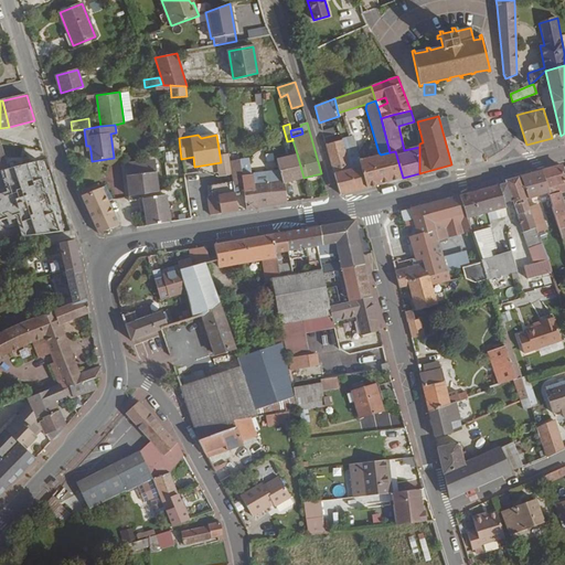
[(342,140),(326,145),(334,173),(350,169),(342,141),(342,140)]
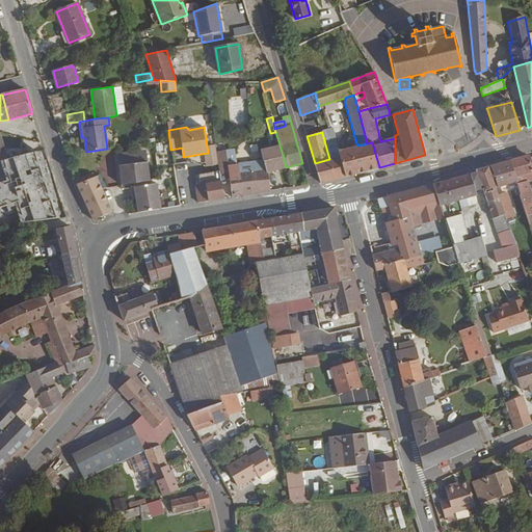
[(322,133),(329,159),(340,157),(338,151),(336,142),(330,144),(326,132),(322,133)]
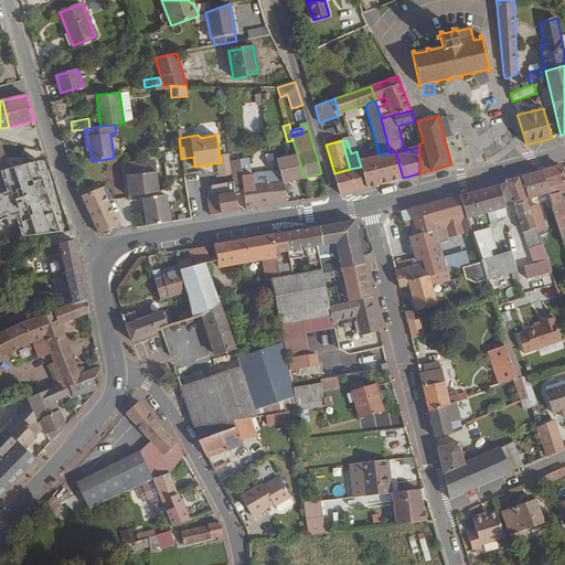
[(376,185),(403,178),(395,151),(390,152),(381,155),(369,158),(376,185)]
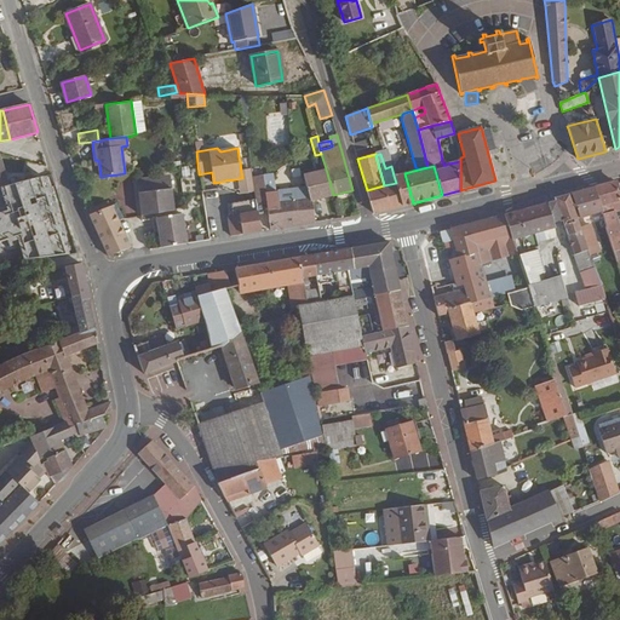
[(182,179),(190,178),(189,167),(181,167),(182,179)]
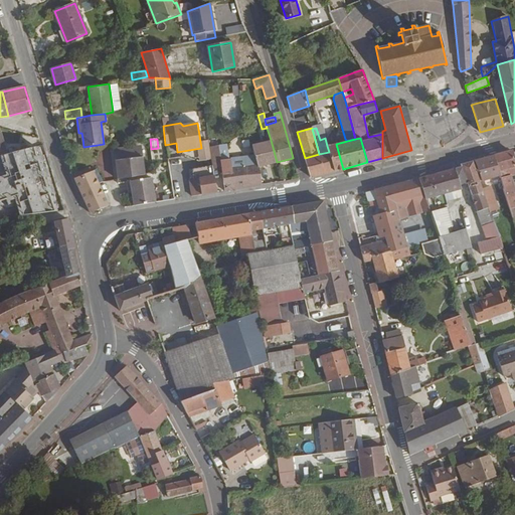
[(271,140),(251,145),(254,156),(259,167),(260,167),(277,162),(271,140)]
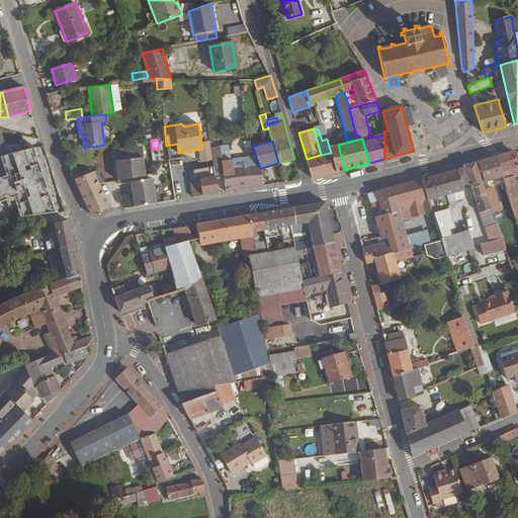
[(228,145),(220,146),(222,161),(231,160),(228,145)]
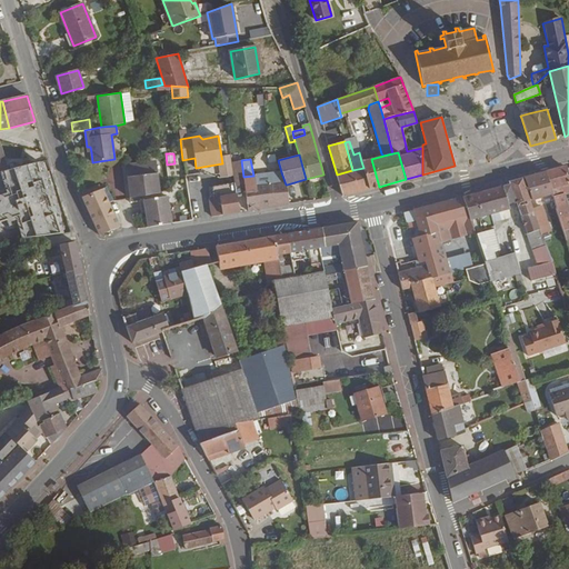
[(371,159),(361,161),(363,168),(368,189),(375,188),(379,187),(371,159)]
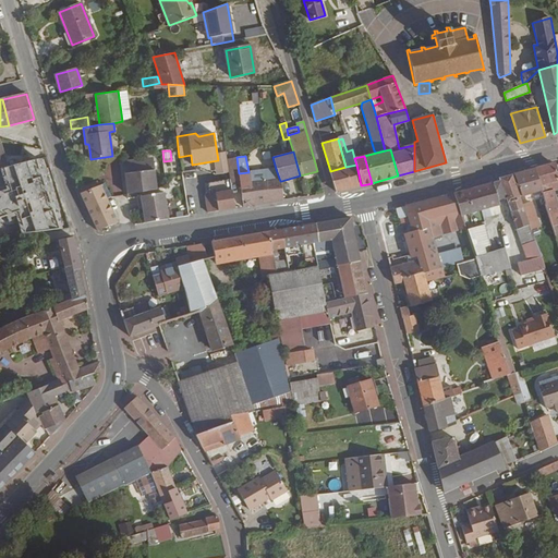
[(123,161),(128,194),(157,190),(153,157),(123,161)]
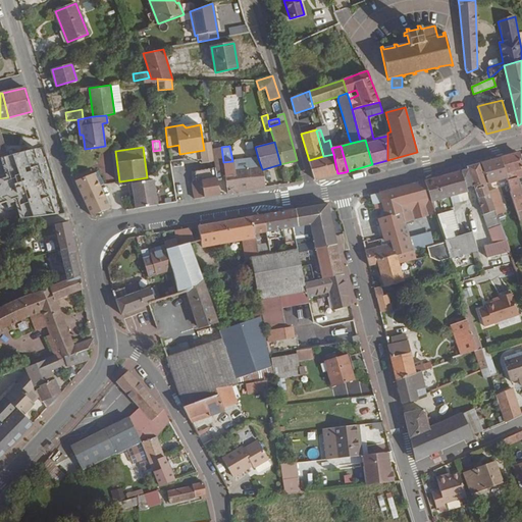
[(215,169),(215,170),(223,168),(227,194),(265,188),(263,169),(262,169),(258,158),(233,162),(233,161),(232,161),(223,162),(221,147),(212,149),(213,155),(215,169)]
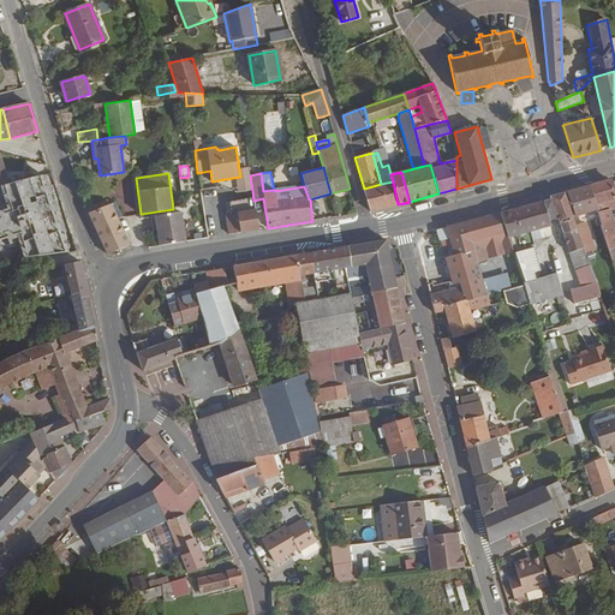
[(381,184),(364,189),(370,212),(398,204),(393,181),(381,184)]
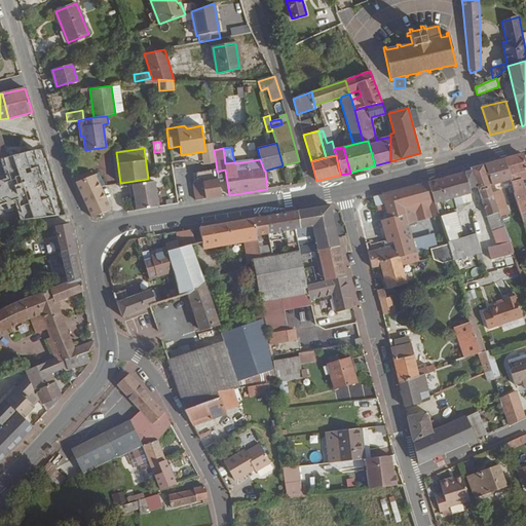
[(525,178),(525,167),(523,155),(504,159),(510,180),(520,214),(525,212),(525,192),(522,180),(525,178)]
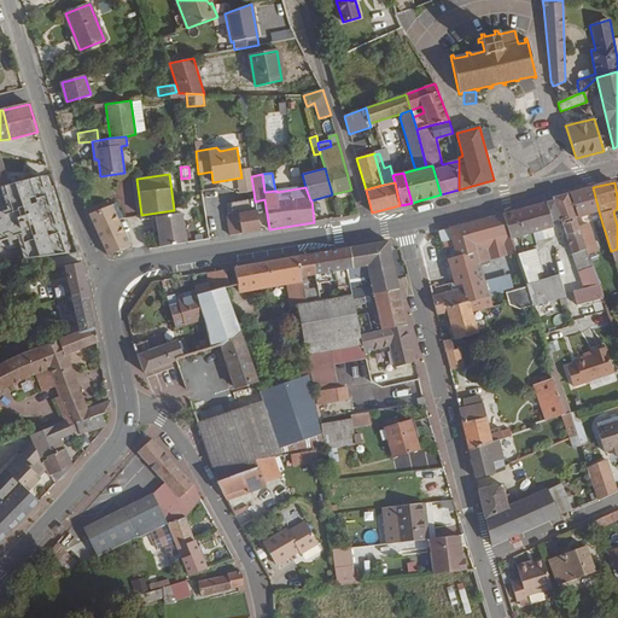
[(599,211),(593,187),(570,193),(578,217),(599,211)]
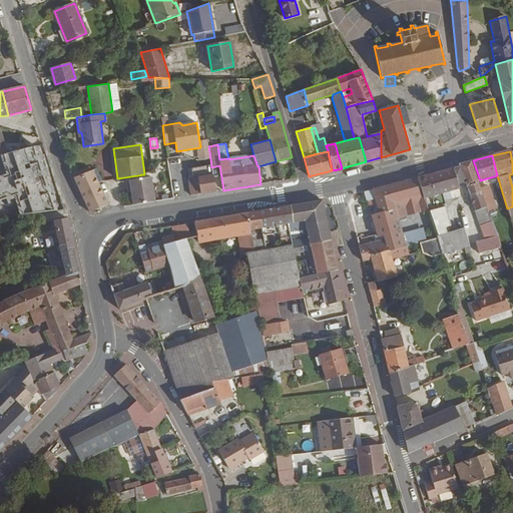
[(480,188),(471,161),(459,164),(460,166),(453,168),(458,184),(466,181),(470,194),(481,191),(480,188)]
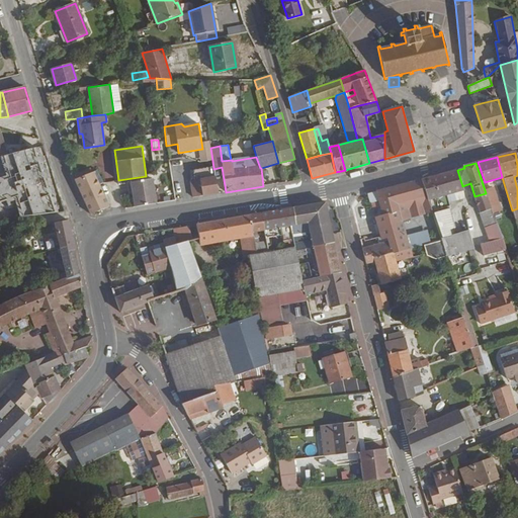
[(190,181),(193,197),(219,193),(216,177),(214,177),(213,169),(213,168),(200,170),(193,171),(194,180),(190,181)]
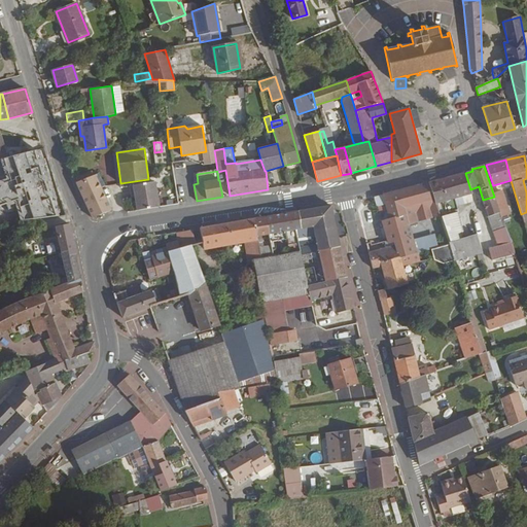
[(472,202),(471,195),(470,189),(465,173),(428,183),(434,200),(435,204),(440,217),(457,212),(459,212),(457,207),(472,202)]
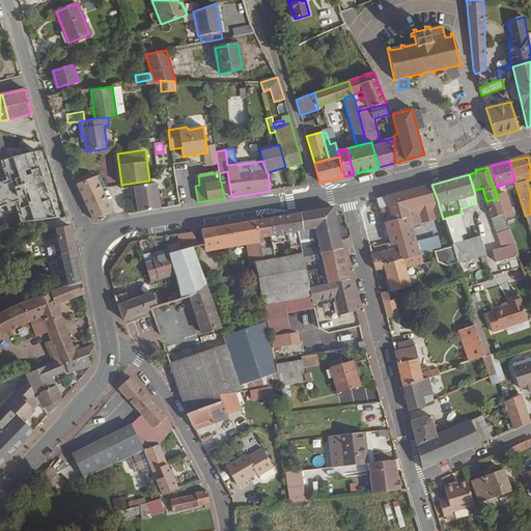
[(95,176),(77,184),(92,220),(112,212),(95,176)]
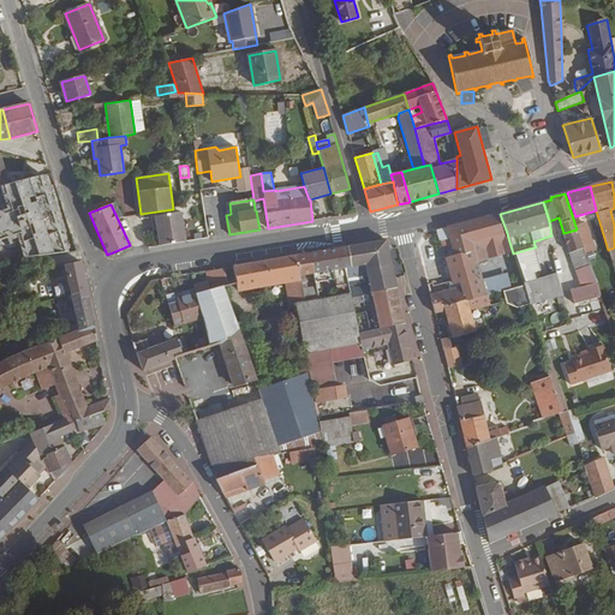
[(157,230),(160,245),(185,242),(180,212),(150,216),(153,227),(156,226),(157,230)]
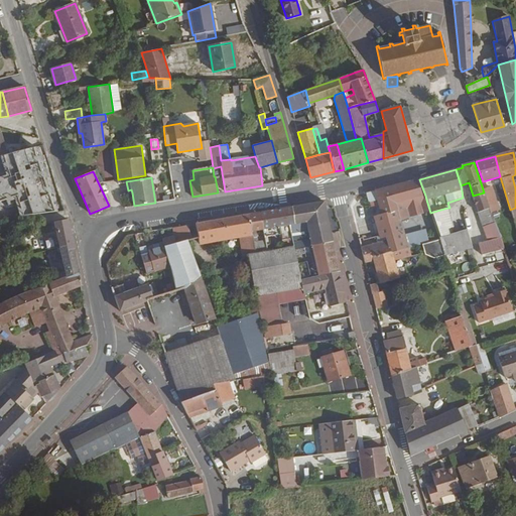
[(116,179),(104,182),(110,207),(122,204),(116,179)]
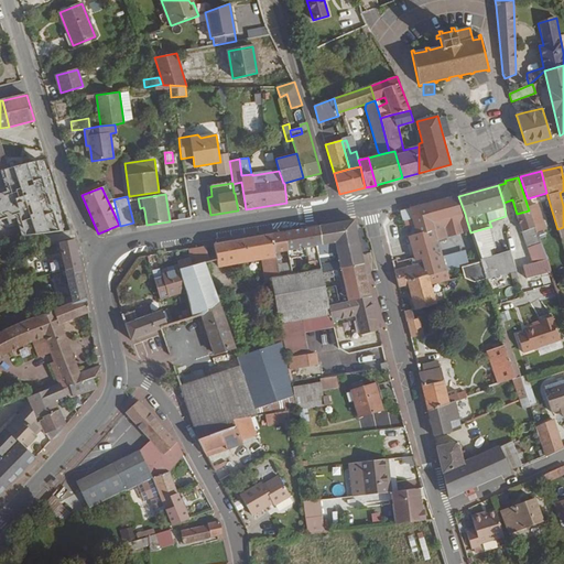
[(465,214),(458,196),(440,201),(443,215),(440,216),(442,220),(465,214)]
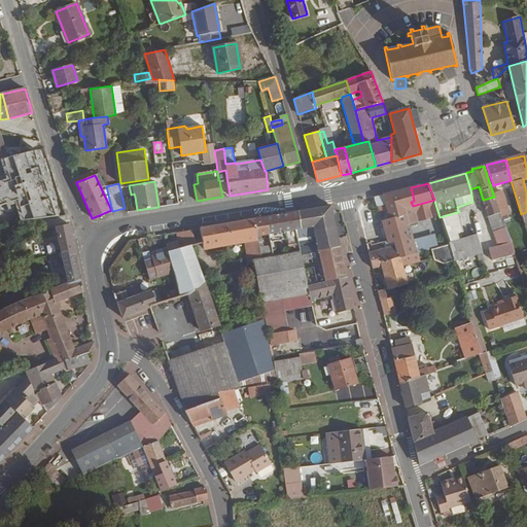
[(425,250),(418,221),(413,206),(411,202),(407,188),(382,196),(374,198),(376,205),(379,207),(380,212),(387,210),(389,218),(382,221),(385,234),(374,237),(365,240),(366,246),(387,241),(388,243),(394,242),(395,246),(369,253),(370,260),(380,258),(380,261),(418,252),(425,250)]
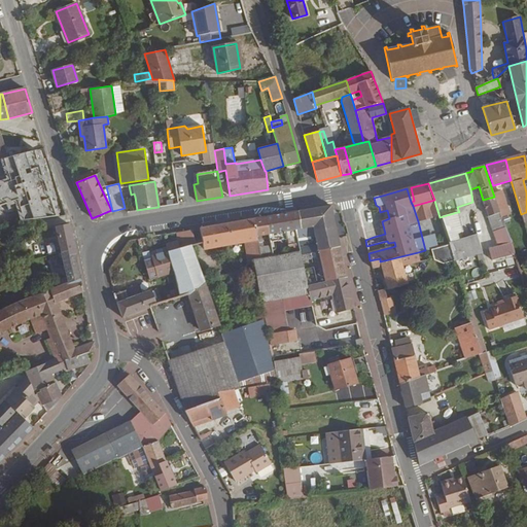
[(511,214),(502,190),(493,194),(494,197),(499,213),(501,217),(511,214)]
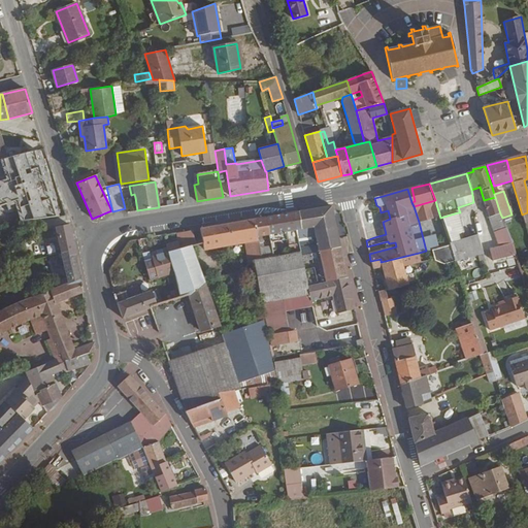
[(500,213),(495,197),(484,200),(486,205),(500,246),(513,243),(502,218),(500,213)]
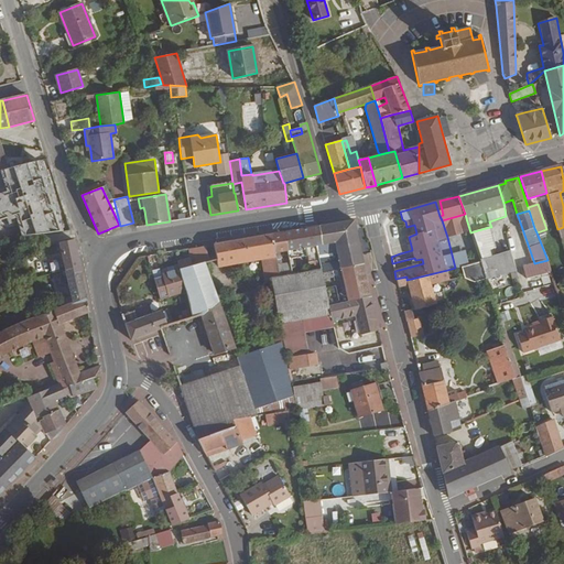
[(364,264),(354,220),(318,227),(322,246),(335,243),(337,253),(340,270),(364,264)]
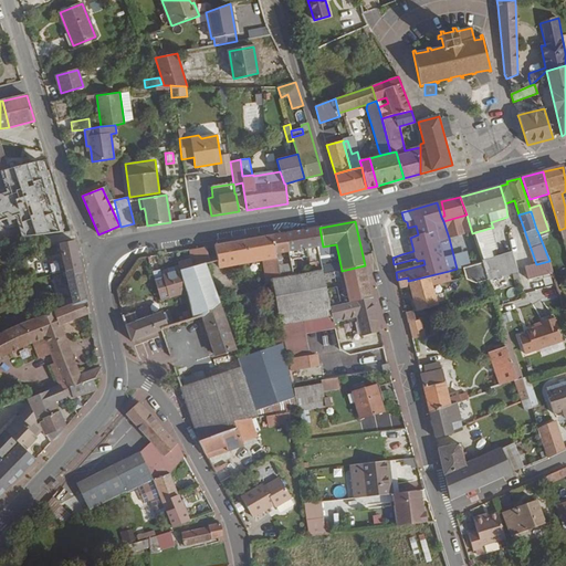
[(323,247),(320,228),(286,233),(289,252),(317,248),(323,247)]
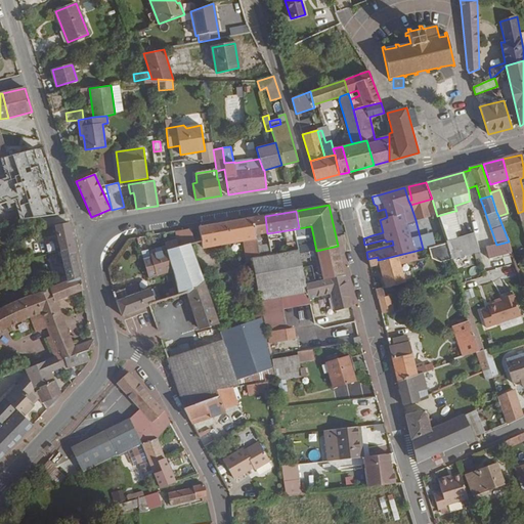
[(461,230),(454,211),(437,216),(445,241),(446,242),(456,238),(454,232),(461,230)]
